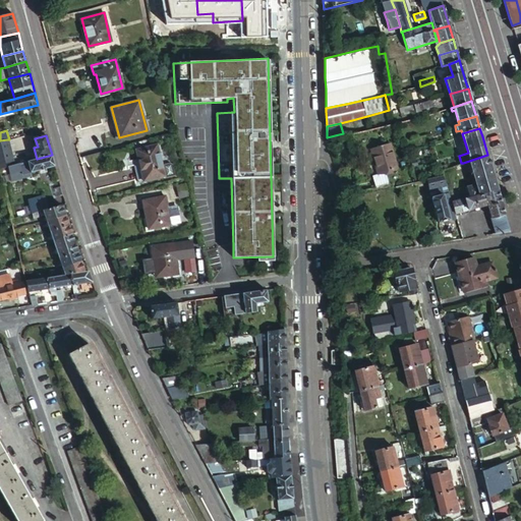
[(7,139),(0,140),(0,167),(7,166),(13,165),(7,139)]
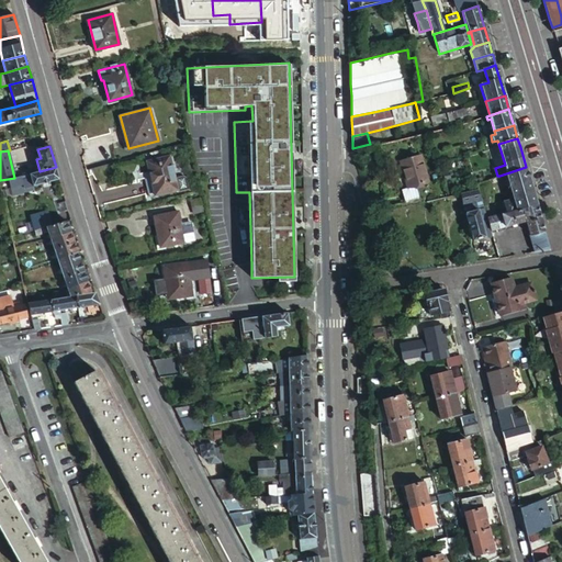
[(427,180),(420,154),(400,159),(407,186),(400,188),(403,201),(417,197),(414,183),(427,180)]
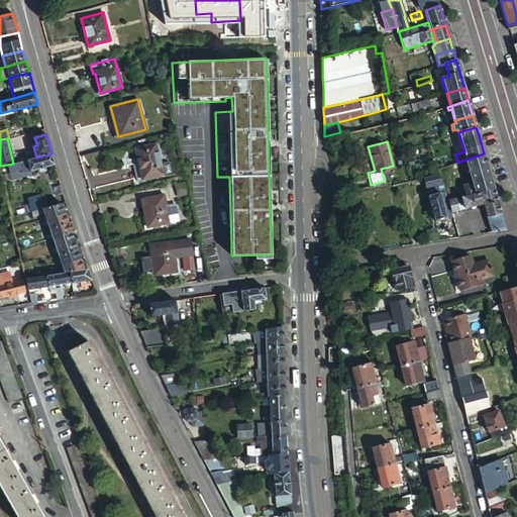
[(163,175),(154,143),(133,149),(142,180),(163,175)]
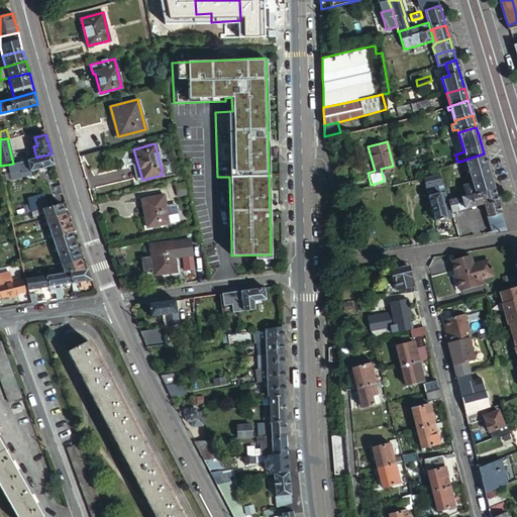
[(55,165),(52,153),(36,158),(13,164),(7,165),(11,179),(20,177),(20,174),(55,165)]
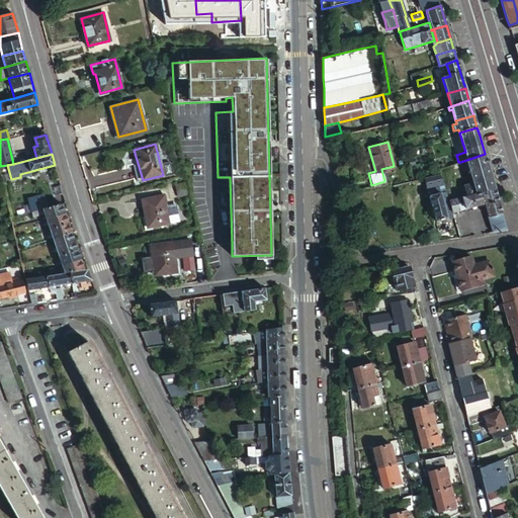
[(448,201),(495,188),(486,159),(485,154),(472,158),(466,160),(473,182),(445,191),(448,201)]
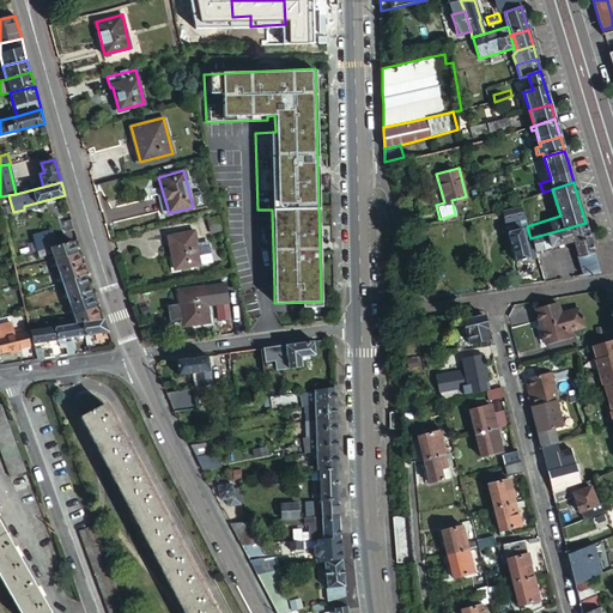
[(519,200),(520,205),(522,210),(529,207),(528,204),(546,199),(544,192),(542,192),(533,195),(519,200)]
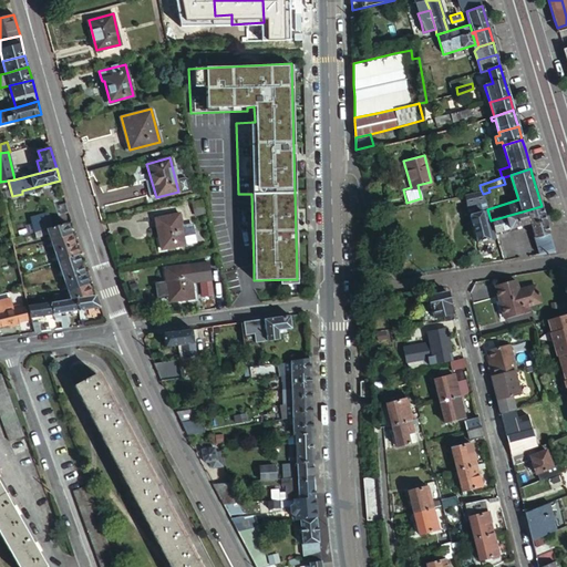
[(481,189),(464,195),(467,206),(485,202),(483,194),(481,189)]
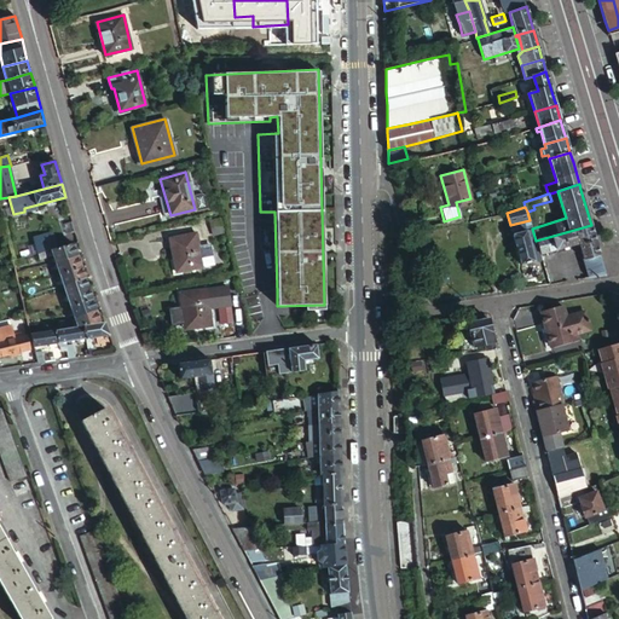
[(209,221),(213,236),(223,233),(219,219),(209,221)]
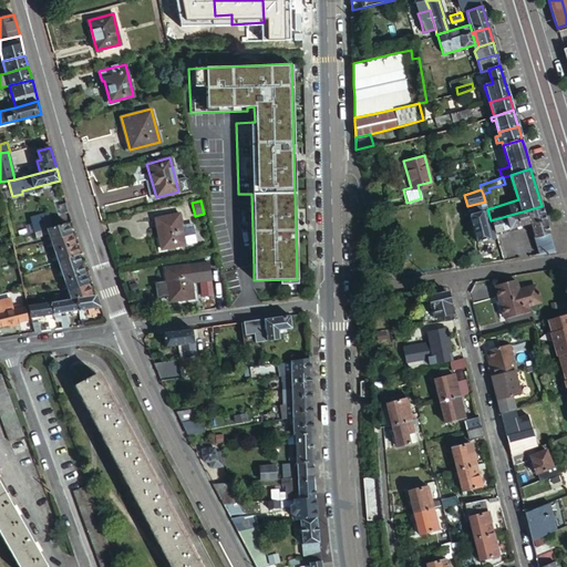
[(485,202),(467,206),(470,215),(481,212),(484,223),(491,220),(487,209),(485,202)]
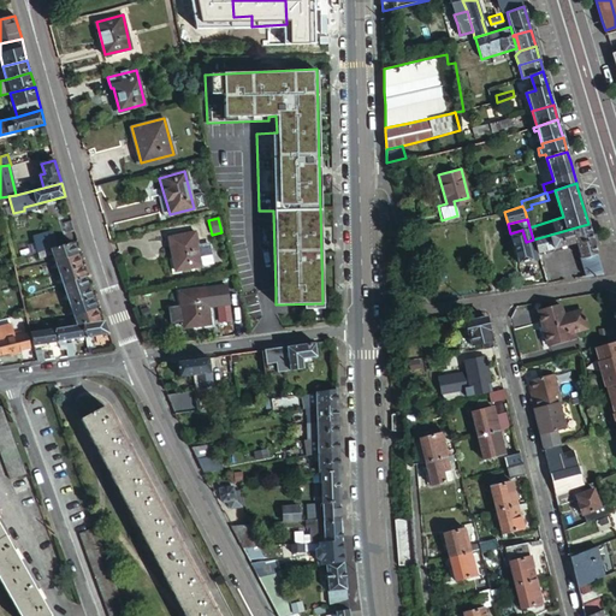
[(580,258),(586,277),(604,273),(600,265),(599,261),(599,259),(588,224),(533,240),(535,247),(537,252),(544,250),(544,253),(575,244),(574,241),(576,241),(581,258),(580,258)]
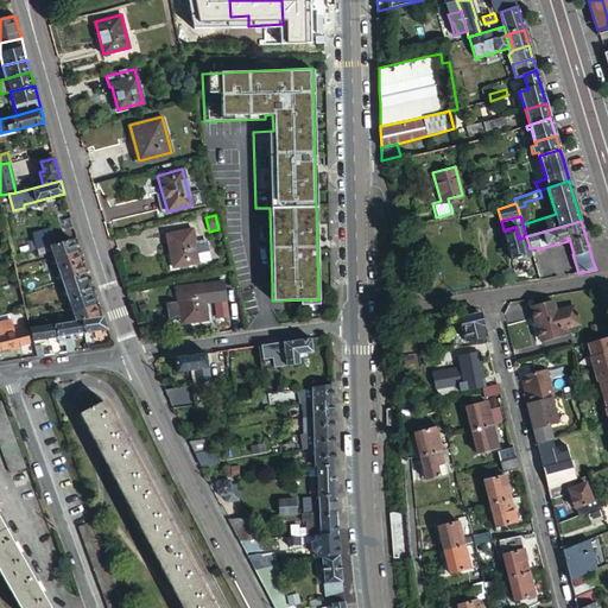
[(513,260),(524,258),(520,246),(529,244),(526,236),(519,239),(515,227),(504,230),(513,260)]
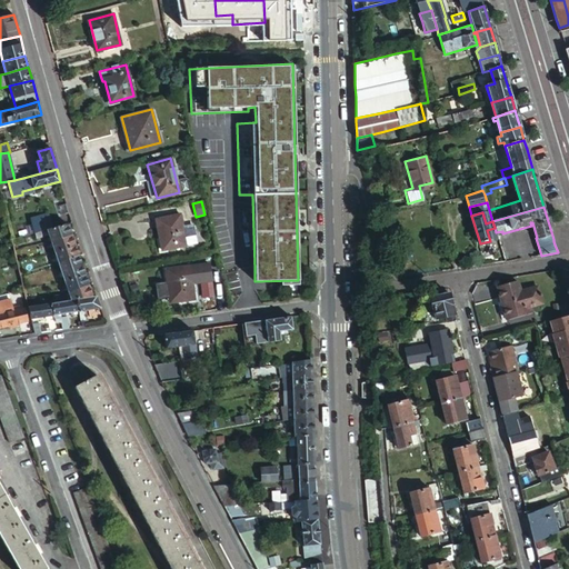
[(183,227),(180,215),(156,220),(163,251),(188,245),(183,227)]
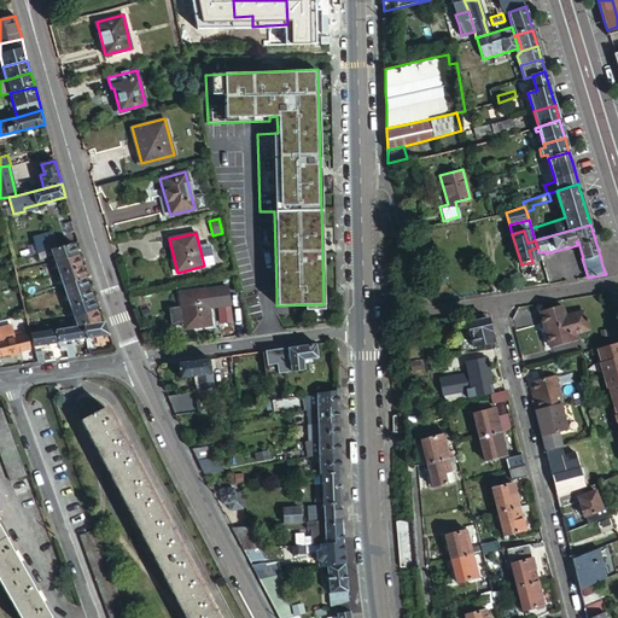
[(34,243),(38,252),(54,248),(51,238),(34,243)]
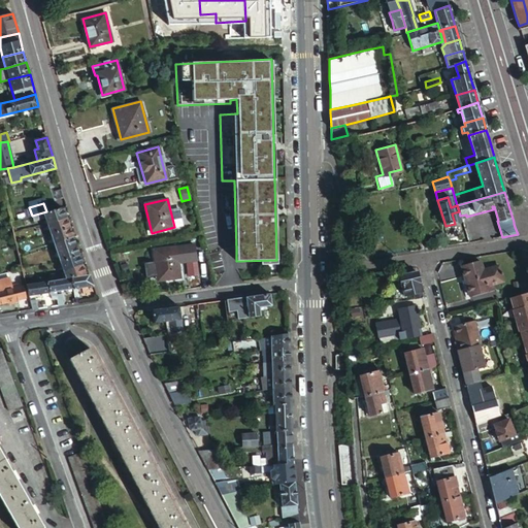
[(35,226),(47,223),(66,217),(63,207),(46,211),(32,216),(35,226)]
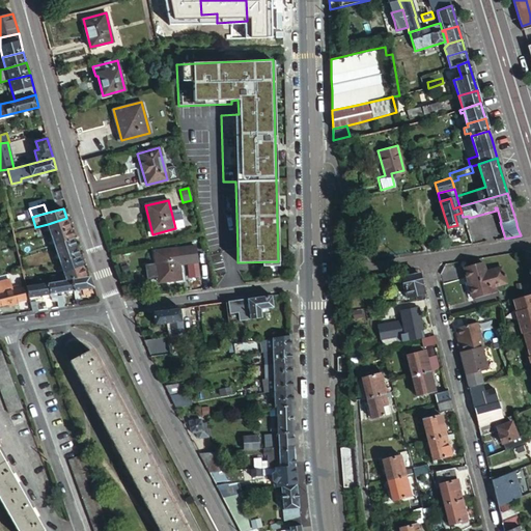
[(179,210),(171,212),(175,228),(185,226),(179,210)]
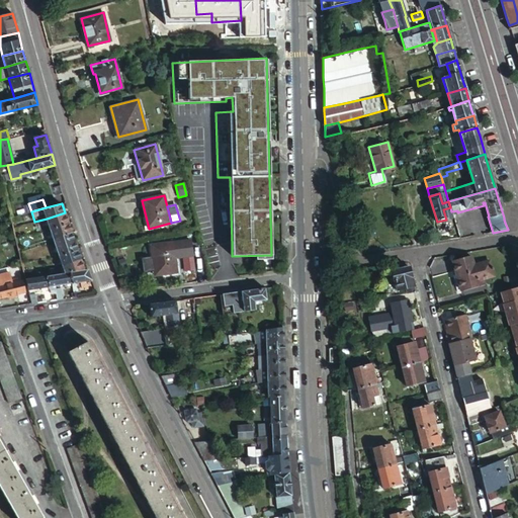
[(446,220),(453,218),(451,211),(450,207),(443,209),(446,220)]
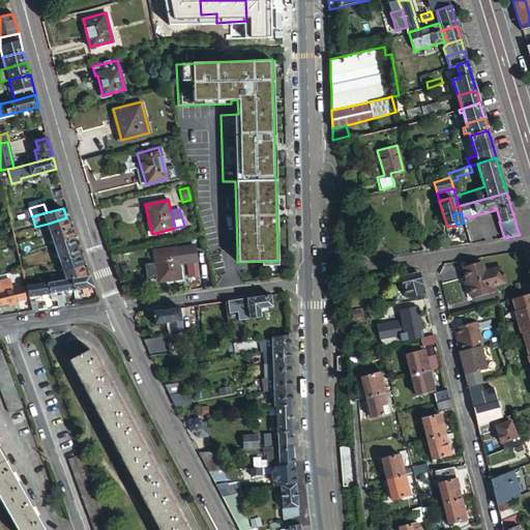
[(48,224),(52,234),(70,229),(66,217),(48,224)]
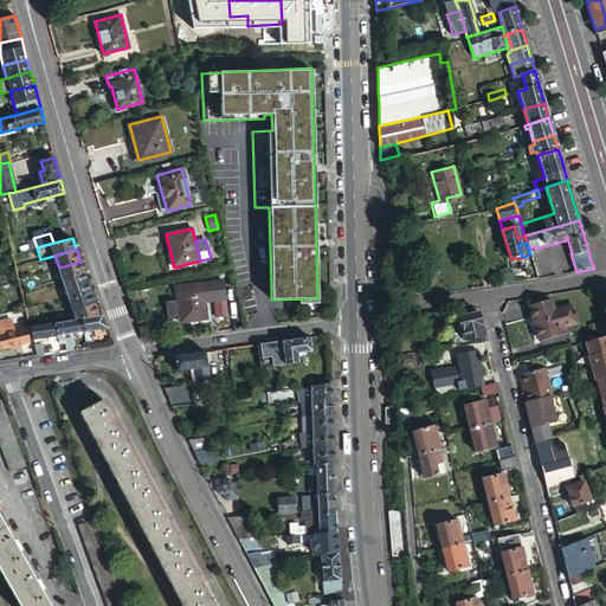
[(59,268),(63,278),(83,272),(81,262),(59,268)]
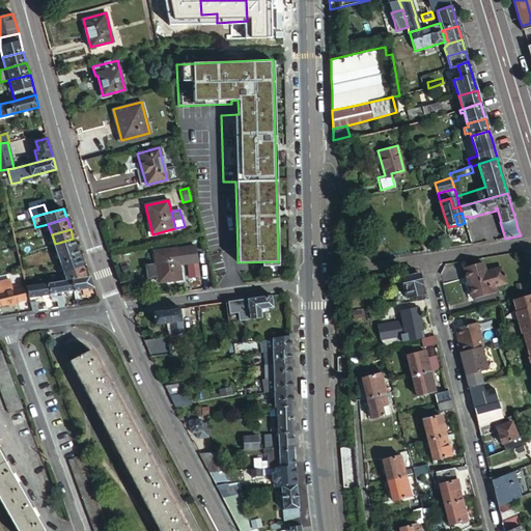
[(60,262),(79,256),(73,239),(55,244),(60,262)]
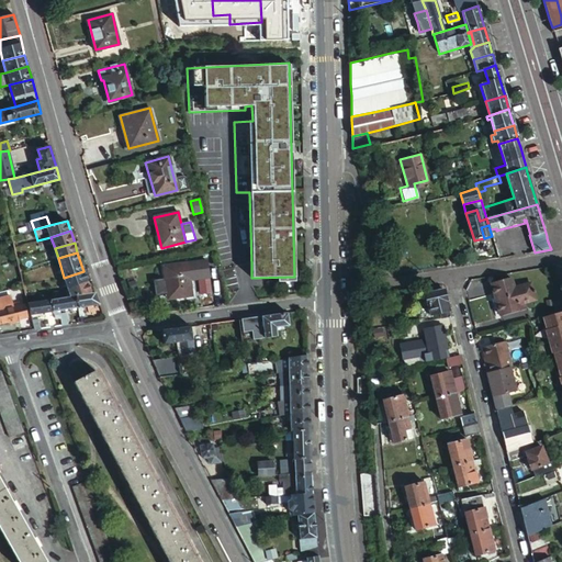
[(209,272),(205,255),(161,263),(165,280),(168,296),(192,292),(189,276),(198,274),(209,272)]
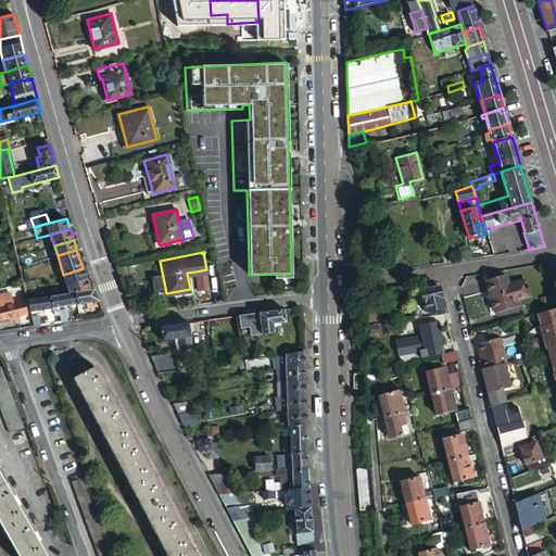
[(51,269),(48,261),(37,264),(39,273),(51,269)]
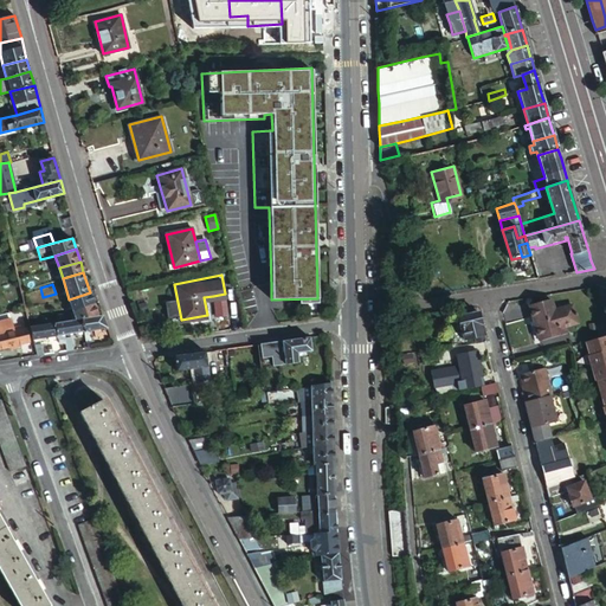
[(36,300),(33,290),(21,294),(24,303),(36,300)]
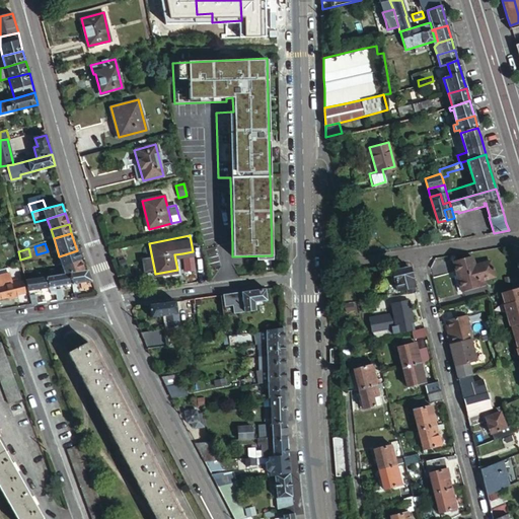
[(81,261),(77,250),(59,256),(62,266),(81,261)]
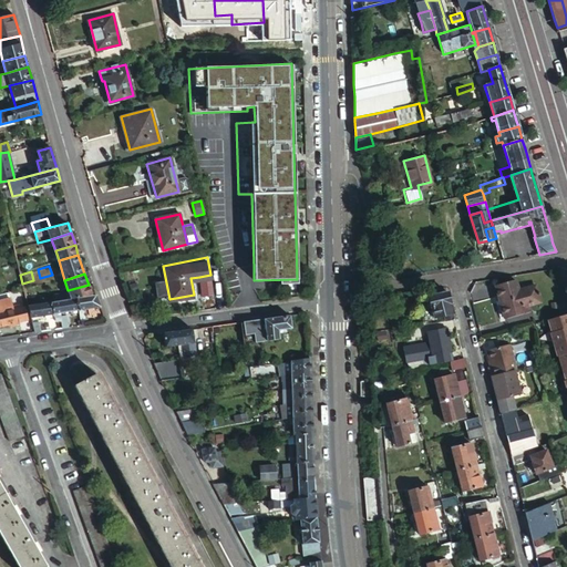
[(210,275),(199,277),(203,291),(213,289),(210,275)]
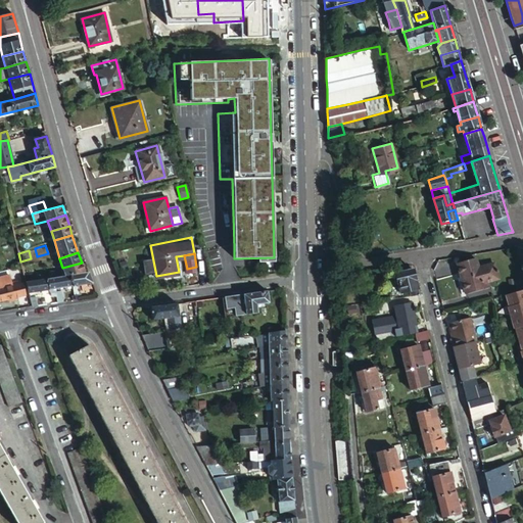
[(482,283),(487,282),(498,279),(496,275),(497,274),(497,273),(497,271),(497,270),(496,269),(495,269),(494,264),(478,269),(476,259),(457,265),(465,293),(484,288),(482,283)]
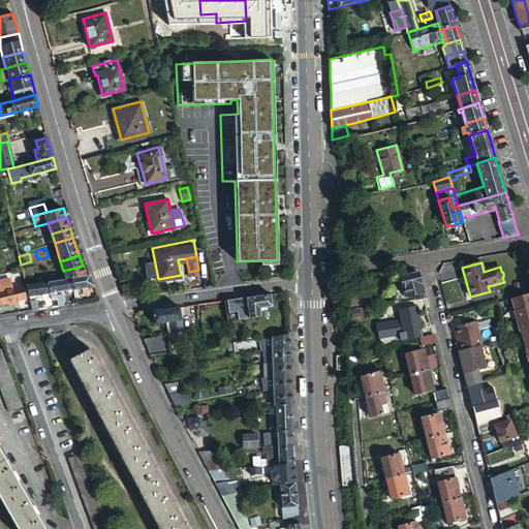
[(71,278),(86,276),(83,266),(63,271),(66,279),(71,278)]
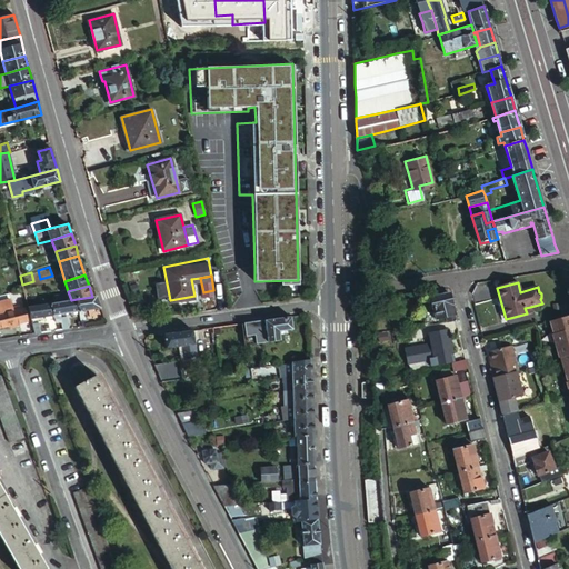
[(456,321),(449,293),(429,298),(431,311),(433,311),(435,320),(445,318),(446,323),(456,321)]
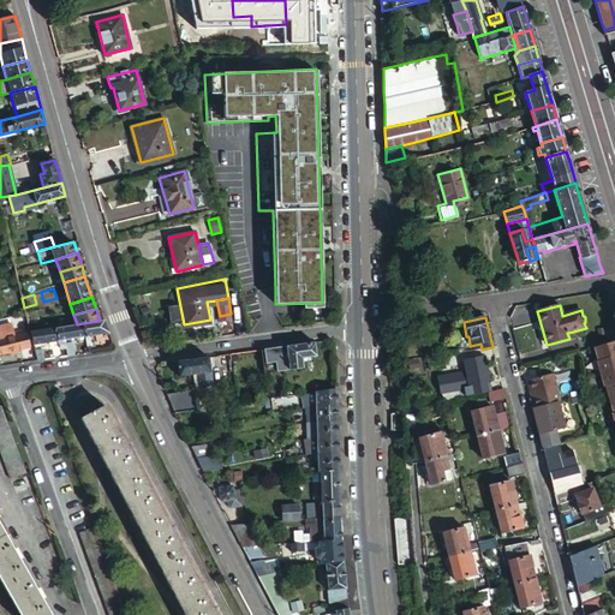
[(108,333),(103,320),(100,321),(83,323),(85,336),(108,333)]
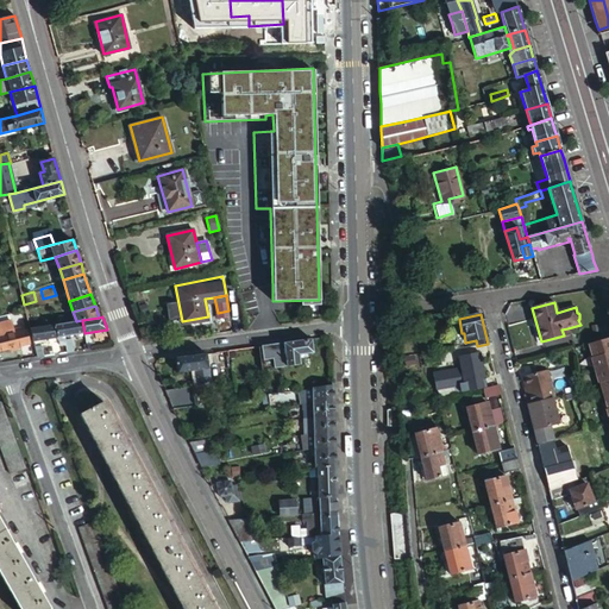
[(420,318),(410,319),(413,336),(421,334),(420,318)]
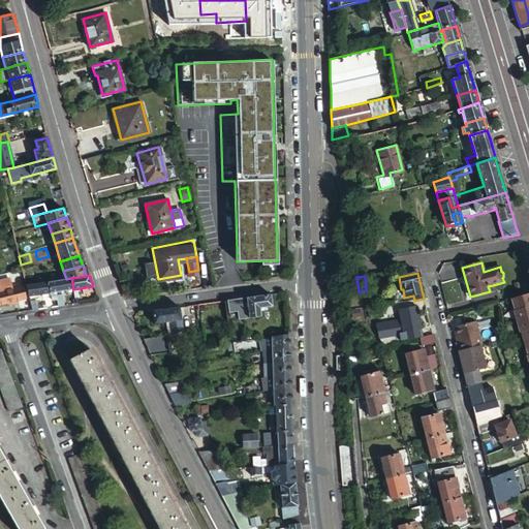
[(71,278),(66,279),(47,283),(49,293),(52,298),(56,297),(55,292),(73,289),(71,278)]
